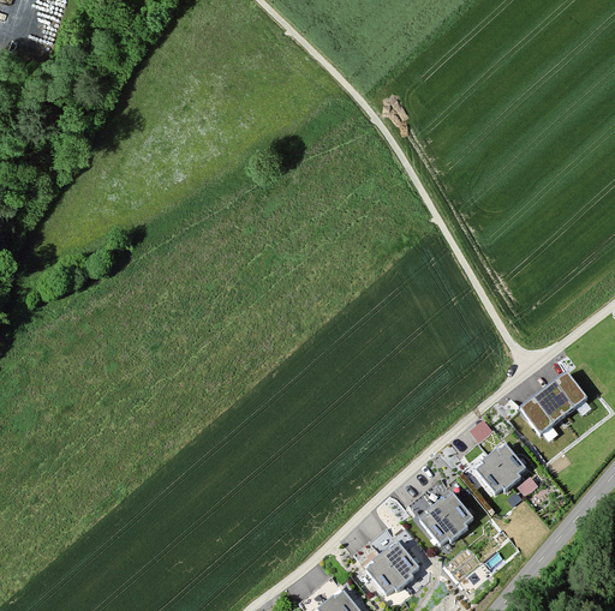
[(568,372),(521,408),(541,433),(589,397),(568,372)]
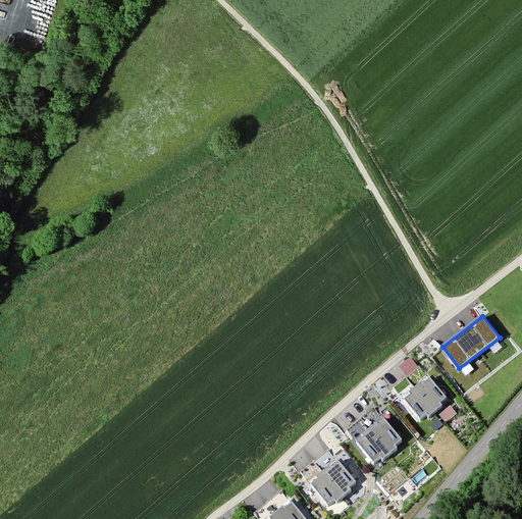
[(408,372),(419,363),(412,353),(400,362),(408,372)]
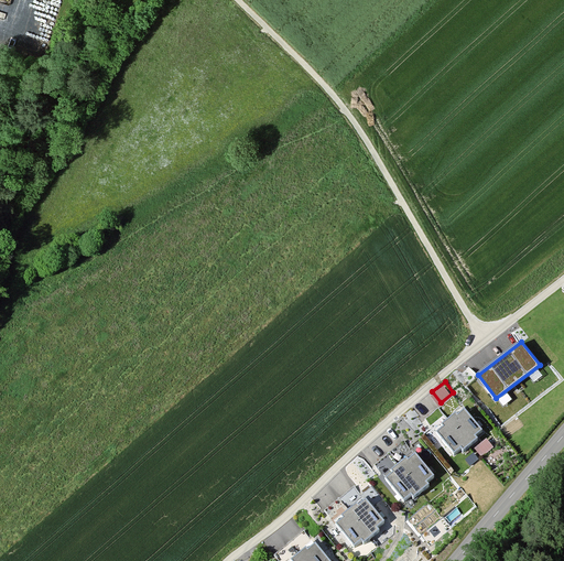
[(427,416),(437,428),(449,417),(438,405),(427,416)]
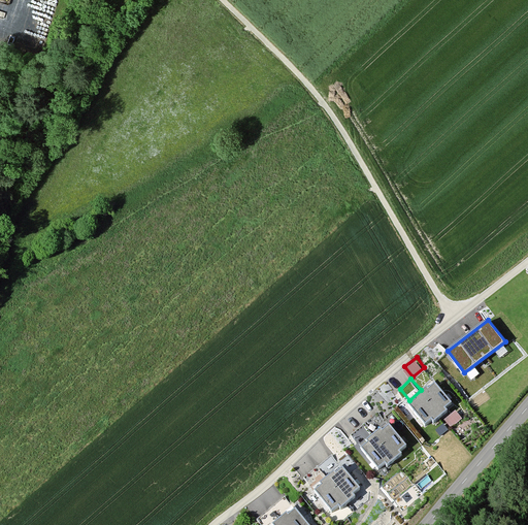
[(435,381),(405,405),(425,428),(454,403),(435,381)]
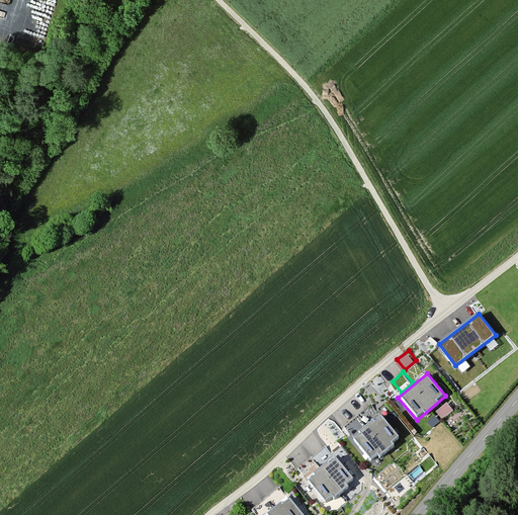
[(381,415),(352,438),(371,461),(400,437),(381,415)]
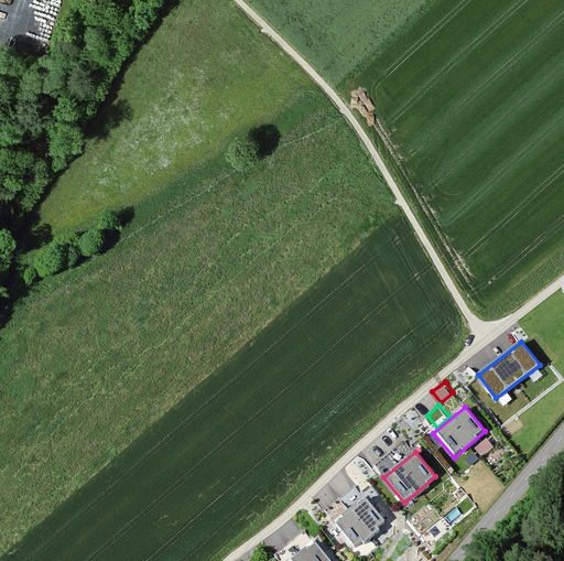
[(366,496),(334,522),(355,547),(386,520),(366,496)]
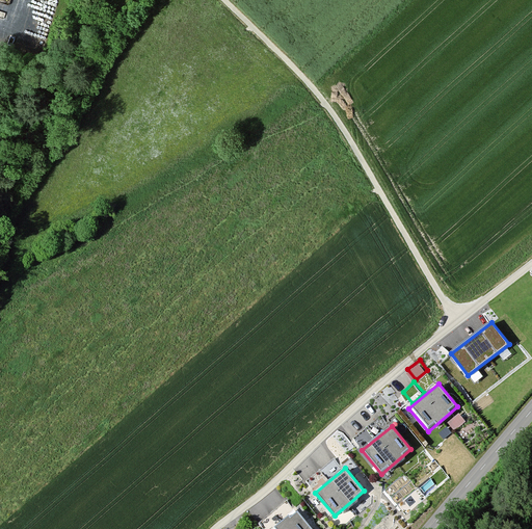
[(311,528),(297,512),(291,518),(288,516),(273,527),(275,528),(311,528)]
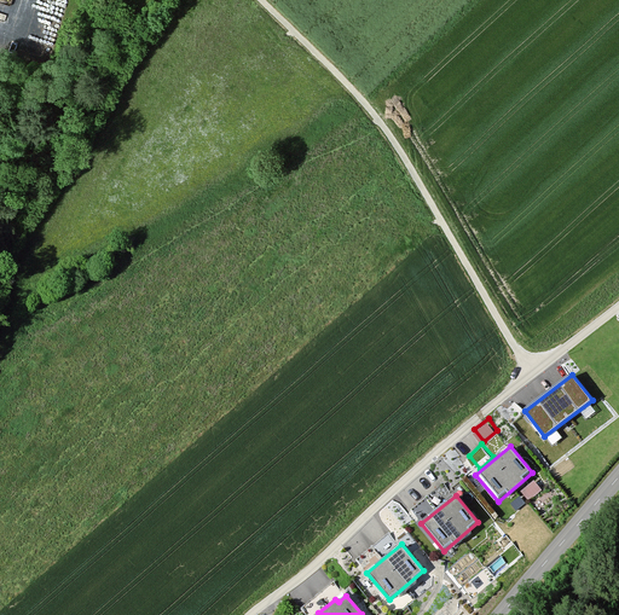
All buildings are outlined.
